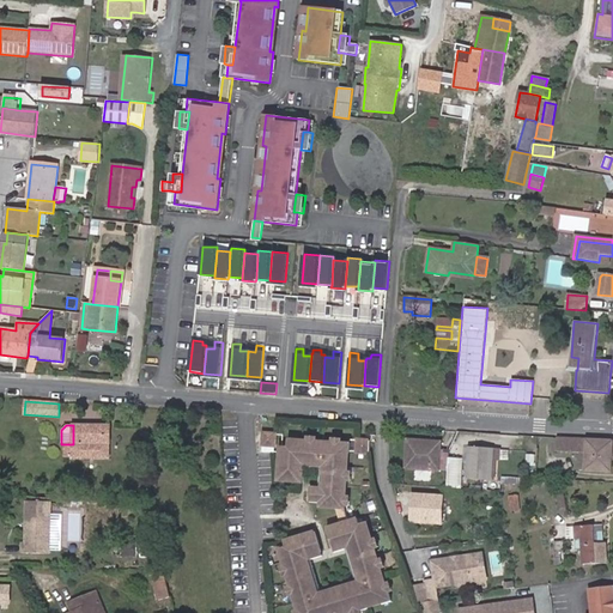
[(108,459),(109,426),(73,425),(73,444),(64,444),(64,457),(108,459)]
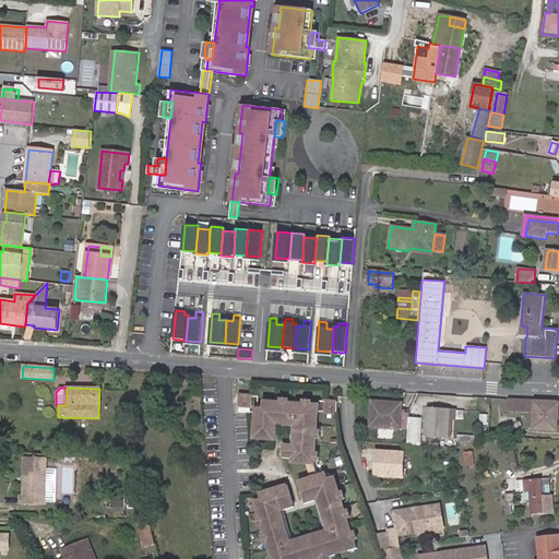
[(250,407),(251,396),(239,395),(238,406),(250,407)]
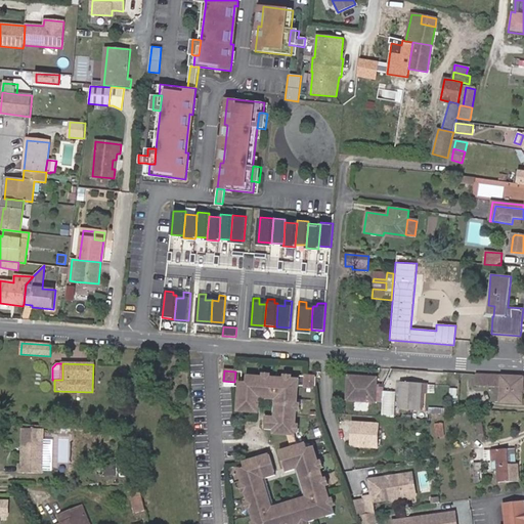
[(523,403),(523,378),(476,375),(475,386),(500,387),(499,402),(523,403)]
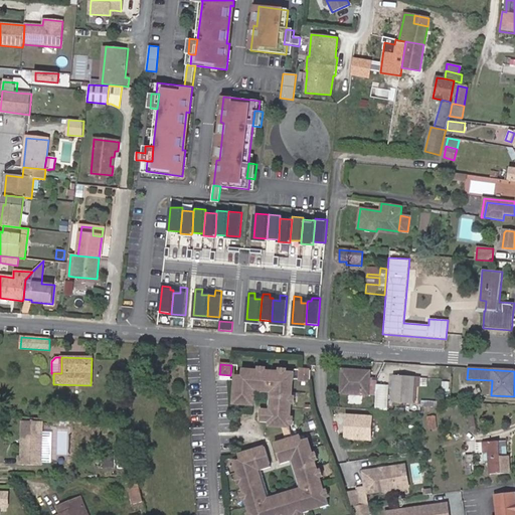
[(310,380),(310,370),(301,370),(300,379),(310,380)]
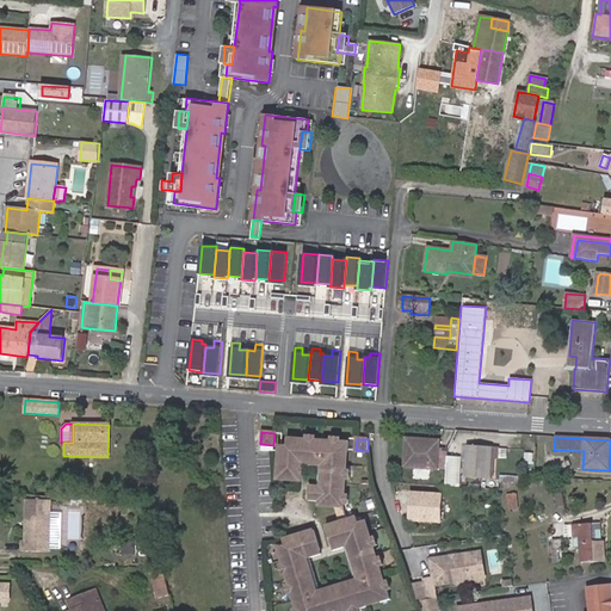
[(448,461),(448,449),(439,449),(438,449),(432,448),(432,443),(421,442),(421,439),(407,439),(405,467),(437,469),(446,469),(448,461)]
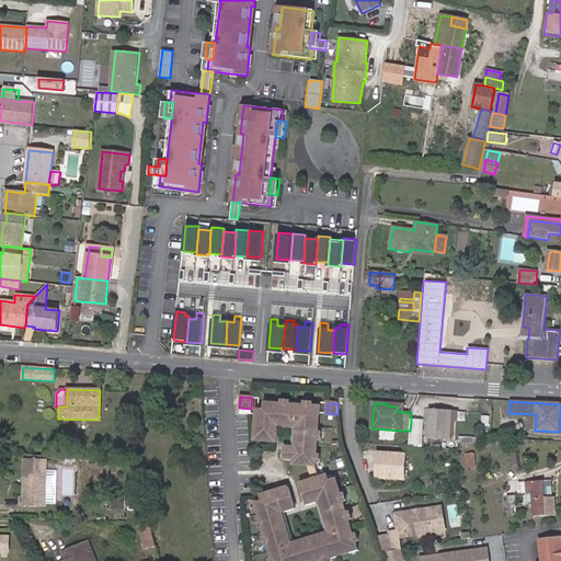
[(295,426),(295,419),(298,419),(298,430),(296,430),(295,446),(295,451),(284,450),(283,460),(294,461),(294,465),(308,465),(316,466),(316,464),(316,455),(317,442),(318,432),(319,432),(320,423),(318,423),(319,414),(320,414),(321,405),(312,405),(312,407),(304,405),(290,405),(281,404),(276,404),(276,410),(263,409),(259,409),(256,438),(275,439),(276,425),(295,426)]
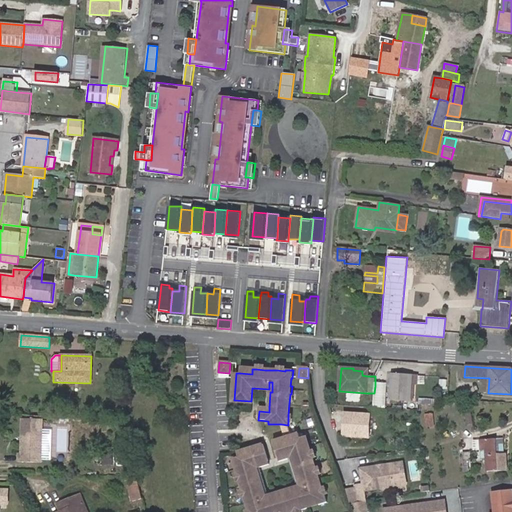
[(411,384),(412,375),(392,374),(390,400),(410,401),(411,384)]
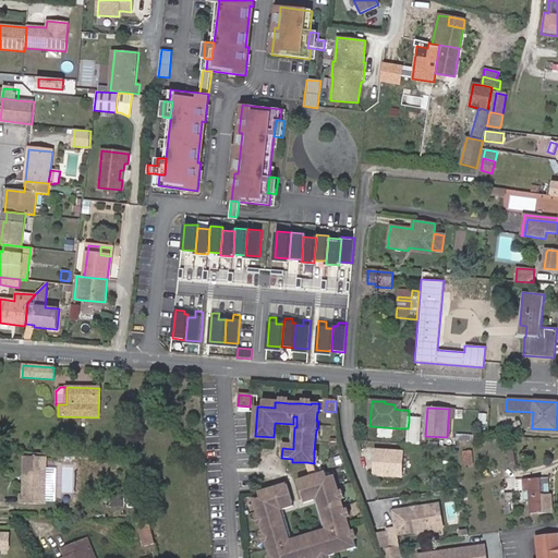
[(461,419),(461,410),(449,409),(448,419),(461,419)]
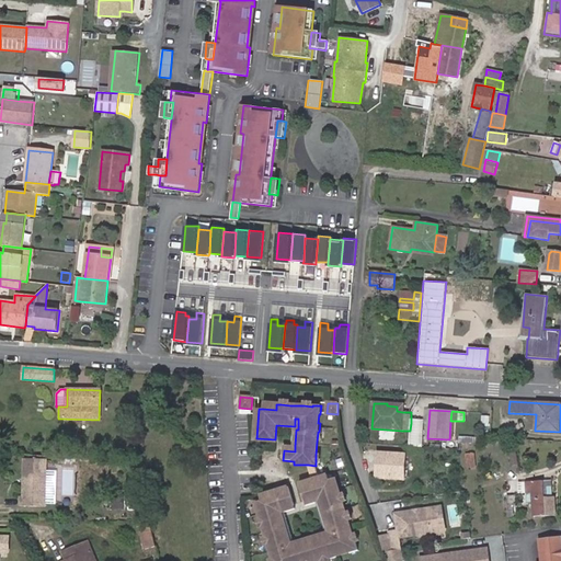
[(420,447),(421,423),(411,423),(410,431),(410,439),(409,446),(420,447)]
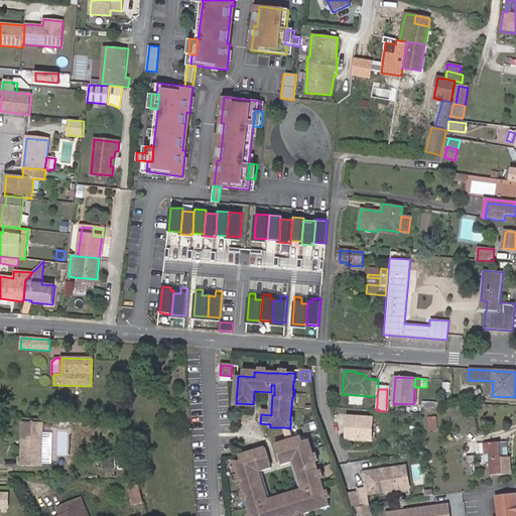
[(377,404),(377,396),(369,396),(369,403),(377,404)]
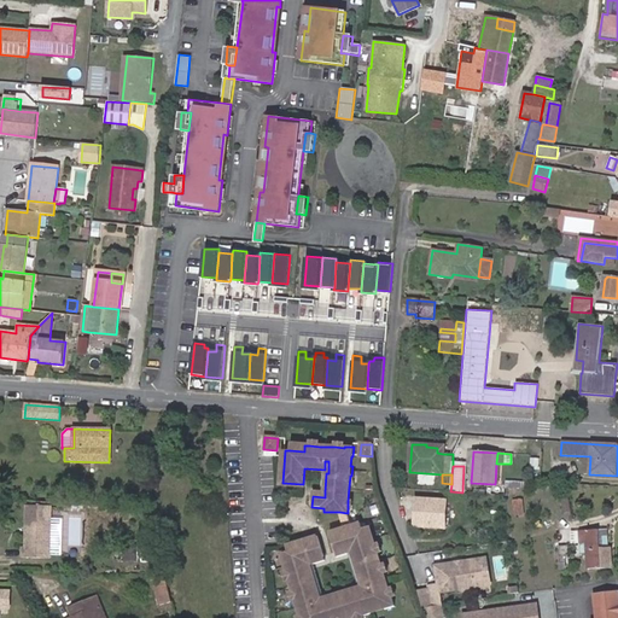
[(571,512),(567,497),(560,499),(564,513),(571,512)]
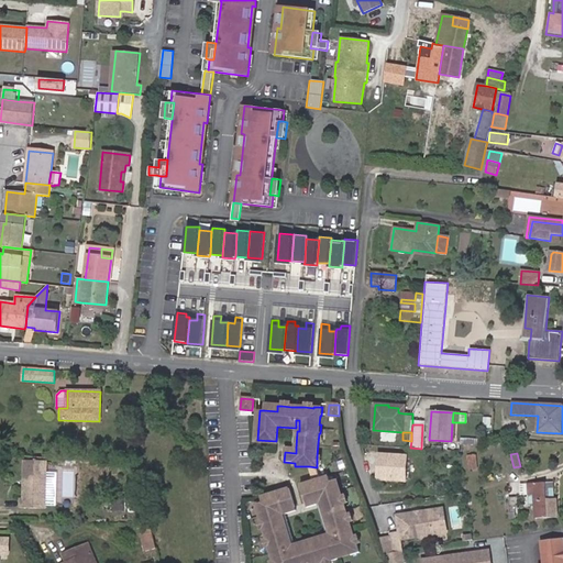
[(405,481),(406,456),(379,454),(377,479),(405,481)]
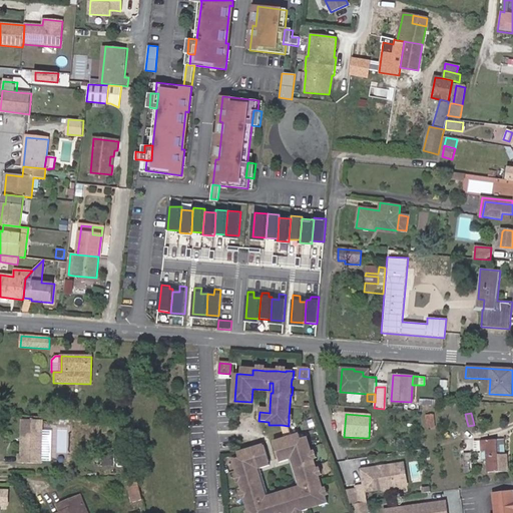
[(41,464),(42,421),(22,420),(21,454),(19,454),(19,463),(41,464)]
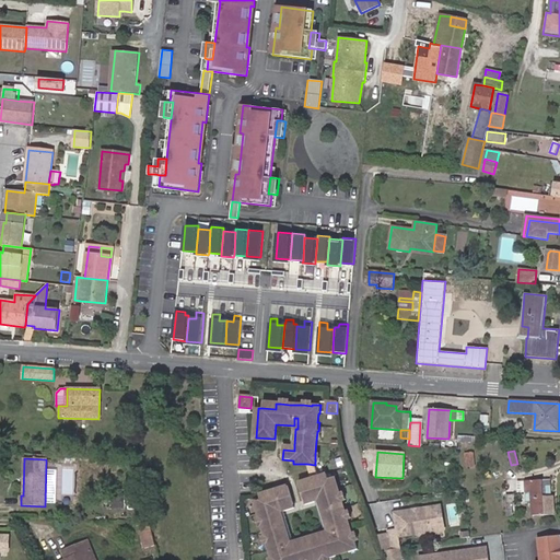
[(318,477),(315,465),(307,464),(312,478),(318,477)]
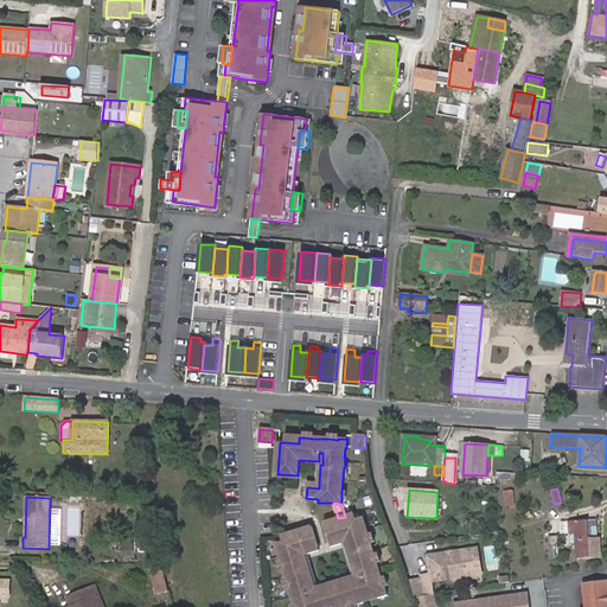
[(314,588),(305,556),(305,554),(302,555),(301,551),(318,547),(312,526),(281,536),(282,542),(287,554),(280,556),(282,561),(285,572),(288,581),(291,590),(295,604),(295,606),(344,606),(346,606),(357,604),(357,605),(368,601),(368,600),(377,596),(377,599),(388,595),(387,588),(384,588),(381,577),(377,564),(374,554),(371,545),(368,535),(366,530),(360,532),(356,519),(355,513),(345,517),(338,518),(324,523),(330,543),(344,538),(346,537),(347,541),(345,542),(346,543),(356,575),(356,576),(365,574),(366,579),(355,582),(352,576),(338,581),(340,587),(334,588),(332,582),(318,587),(320,593),(308,596),(307,593),(315,590),(314,588)]
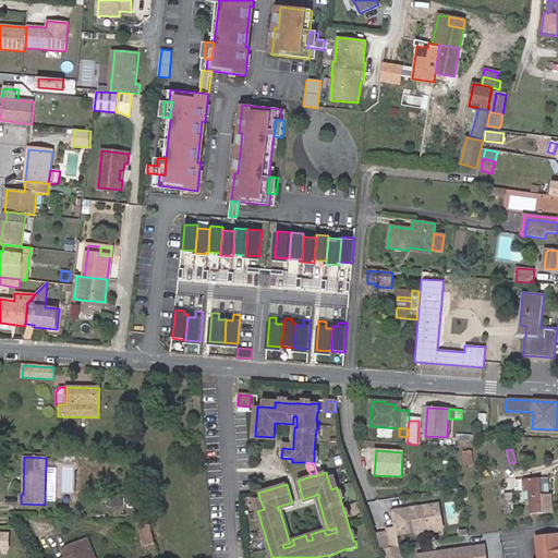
[(337,487),(334,476),(327,477),(331,489),(337,487)]
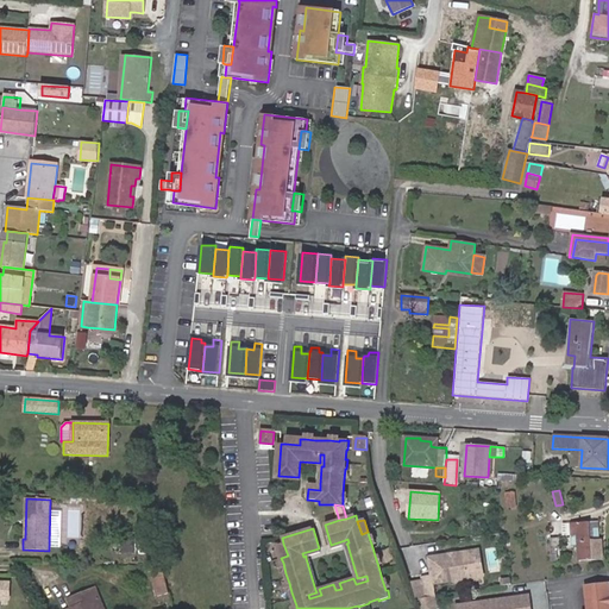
[(603,559),(602,539),(600,539),(591,540),(590,522),(571,523),(572,535),(578,535),(578,545),(579,560),(603,559)]
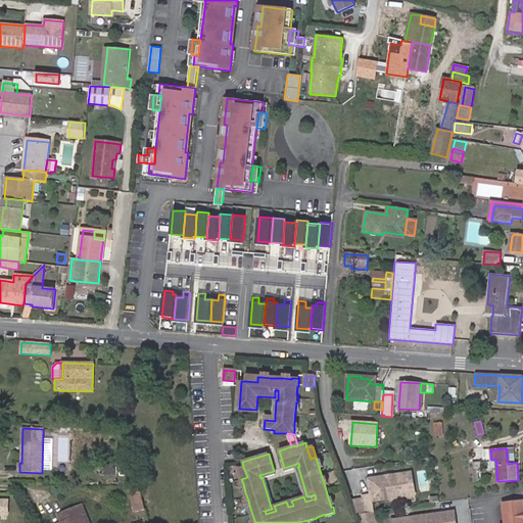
[(515,463),(514,448),(507,448),(508,464),(515,463)]
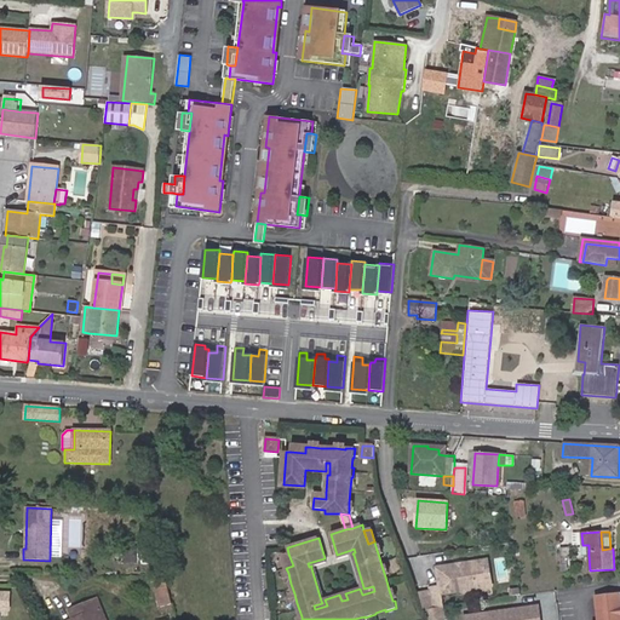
[(570,572),(570,547),(560,549),(561,572),(570,572)]
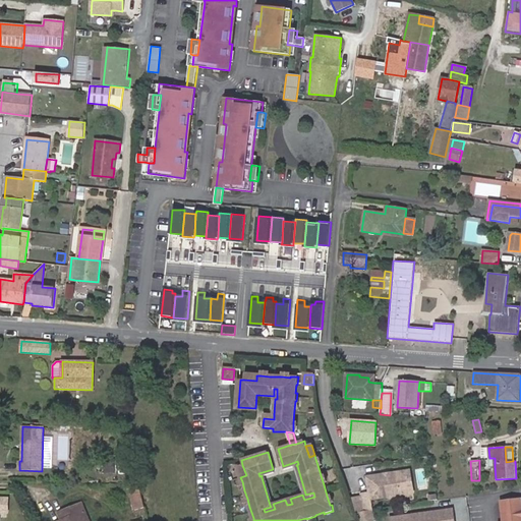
[(297,466),(296,465),(298,464),(297,461),(295,462),(283,466),(284,470),(297,466)]
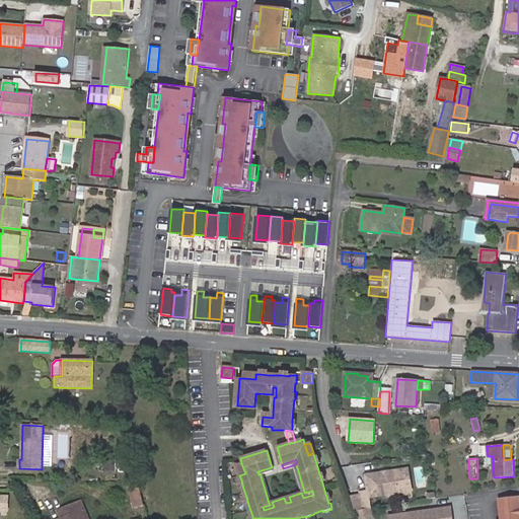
[(245,473),(241,463),(236,465),(239,475),(245,473)]
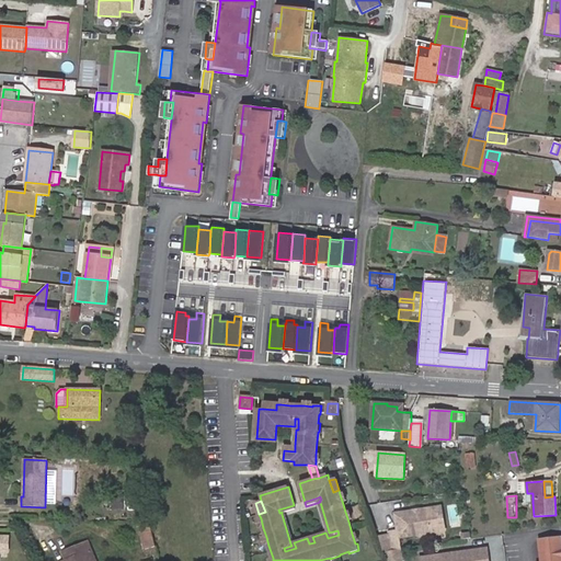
[(295,510),(294,505),(278,510),(279,513),(282,512),(282,514),(295,510)]
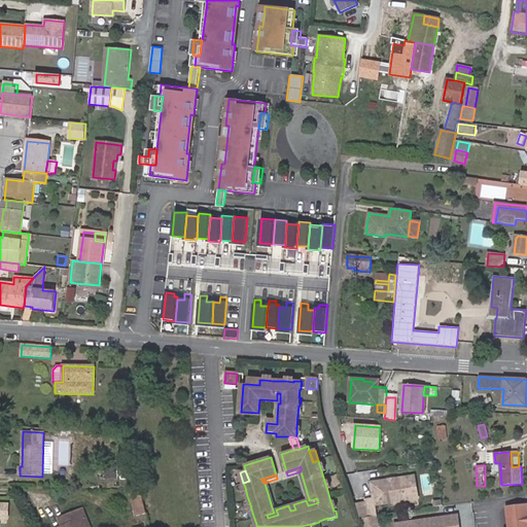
[(407,493),(417,492),(415,478),(395,480),(393,483),(390,483),(388,481),(372,484),(374,500),(365,501),(369,517),(370,517),(377,516),(376,504),(393,502),(395,504),(403,503),(406,500),(405,495),(407,493)]
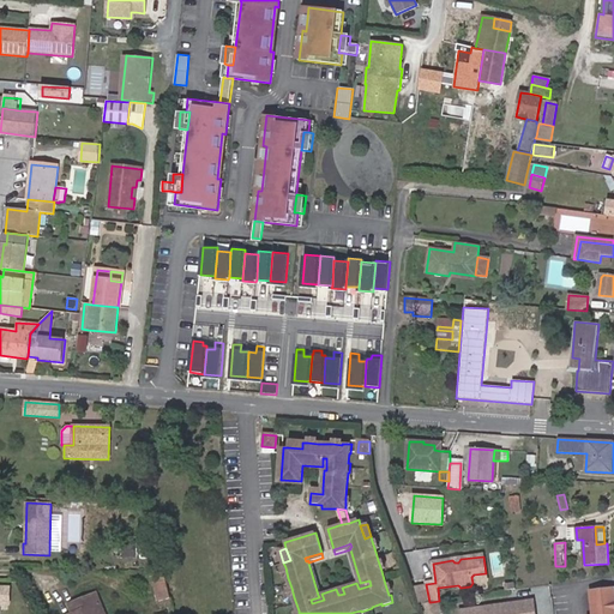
[(170,599),(164,572),(151,572),(158,601),(170,599)]
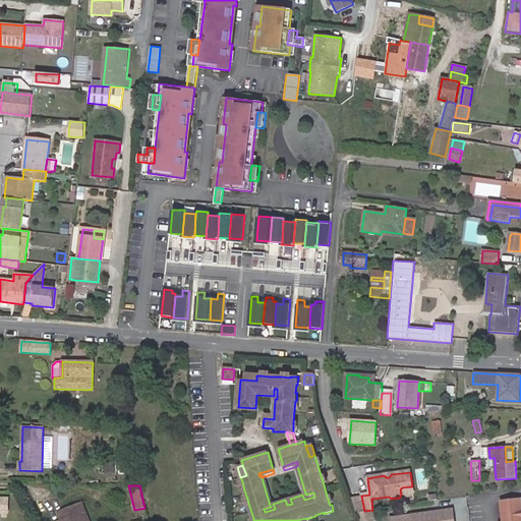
[(413,493),(412,486),(402,487),(400,489),(401,495),(413,493)]
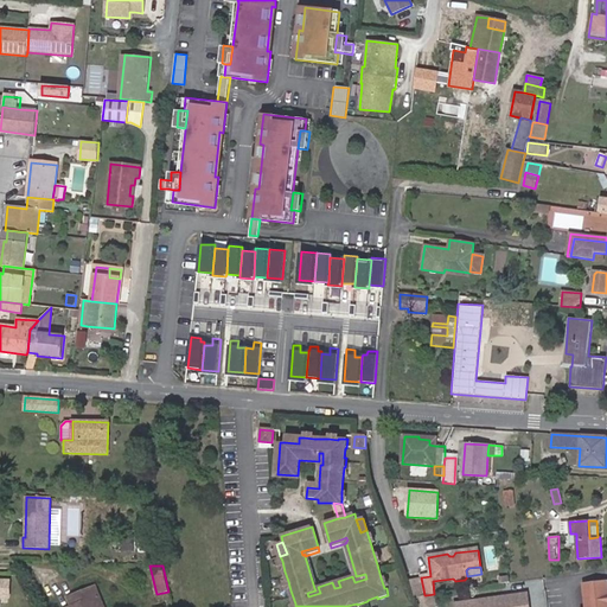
[(606,606),(606,581),(583,585),(585,606),(606,606)]
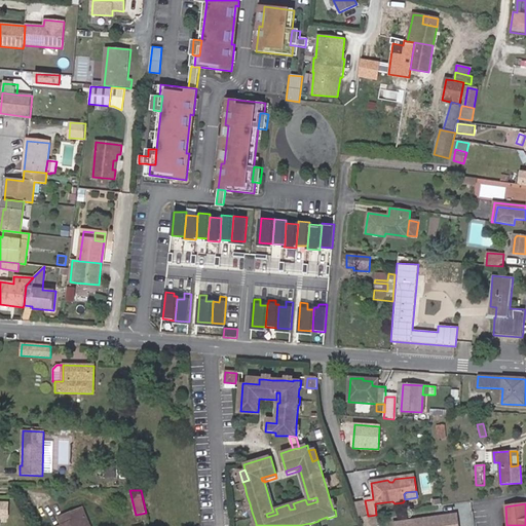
[(83,525),(80,519),(85,517),(82,509),(59,518),(62,525),(83,525)]
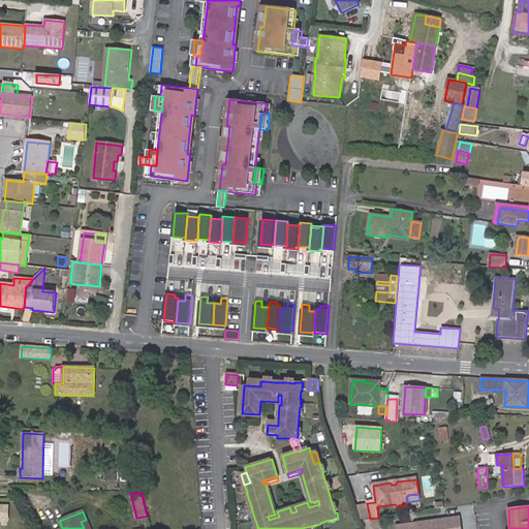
[(461,528),(461,517),(438,520),(438,521),(433,522),(433,520),(407,523),(407,528),(461,528)]
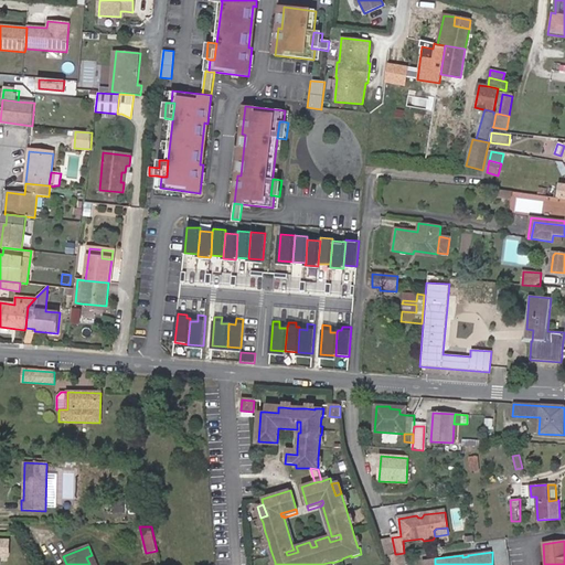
[(396,554),(396,564),(405,564),(404,553),(396,554)]
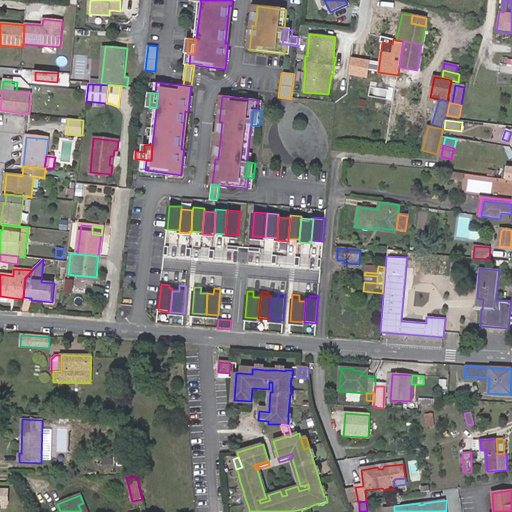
[(358,502),(349,503),(352,511),(359,511),(359,502),(358,502)]
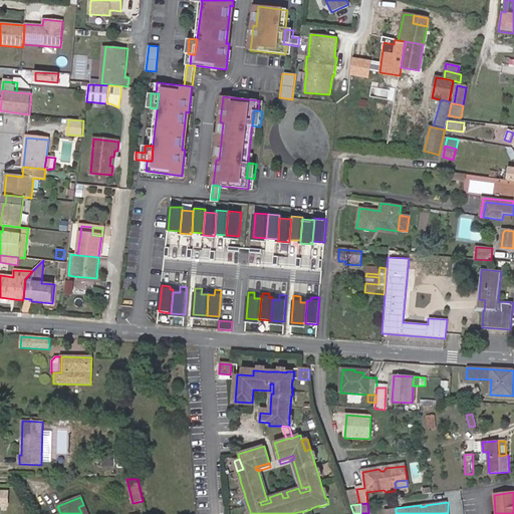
[(87,513),(83,505),(78,507),(81,513),(87,513)]
